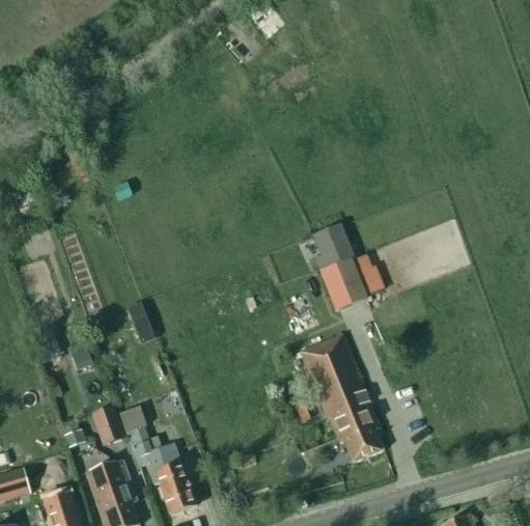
[(318,254),(309,258),(312,268),(316,266),(335,309),(366,297),(365,296),(381,289),(371,266),(370,266),(368,267),(363,253),(355,256),(340,222),(310,234),(315,247),(318,254)]
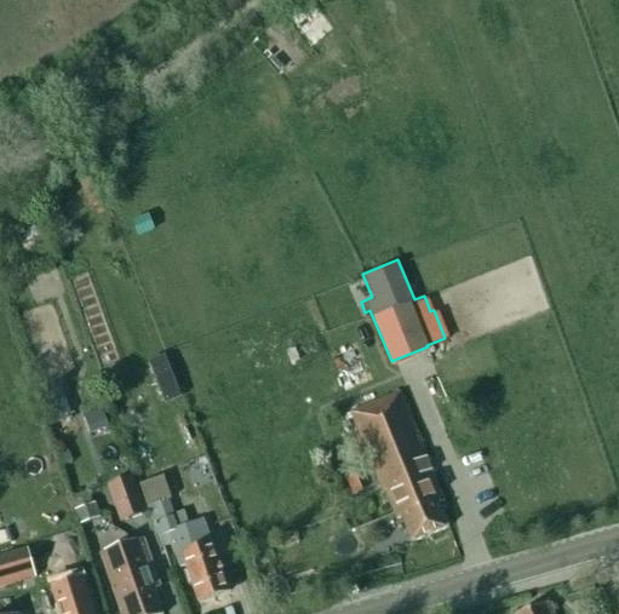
[(49,386),(53,419),(68,417),(63,384),(49,386)]
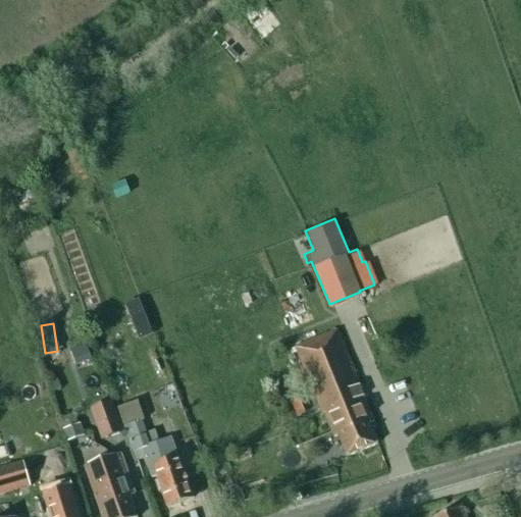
[(346,454),(376,441),(368,421),(371,419),(356,382),(358,381),(334,326),(293,345),(321,412),(322,411),(332,434),(336,433),(346,454)]
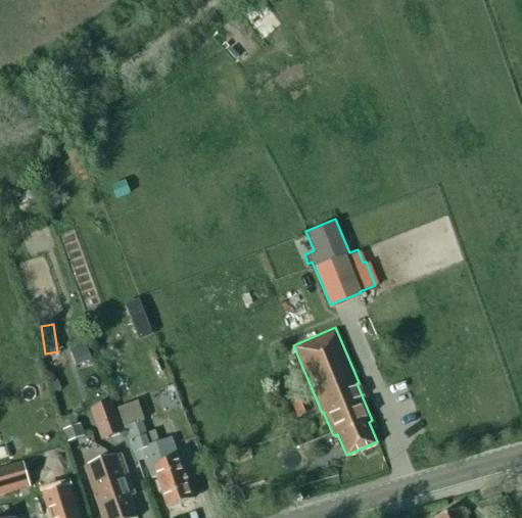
[(123,429),(110,398),(89,407),(101,437),(123,429)]
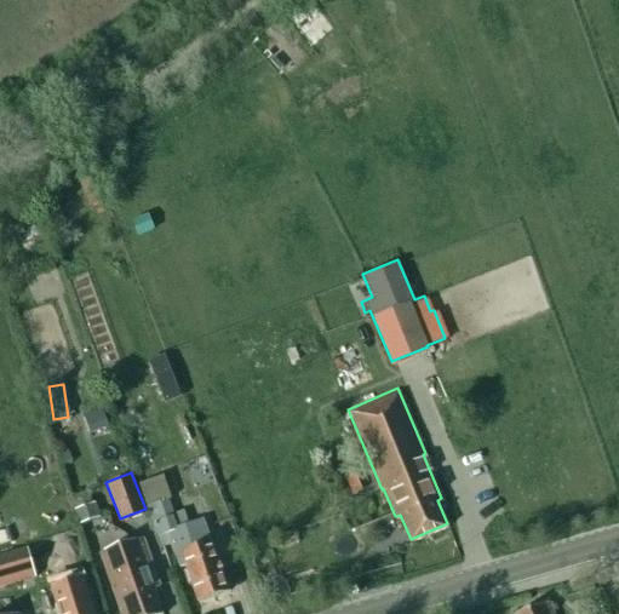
[(185,562),(198,598),(228,587),(202,517),(187,522),(182,509),(172,512),(159,475),(139,482),(170,568),(185,562)]
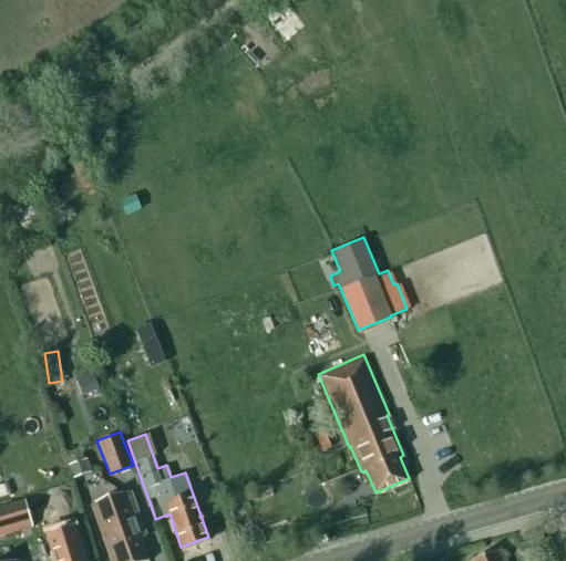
[(83,457),(79,446),(65,450),(73,476),(90,470),(85,457),(83,457)]
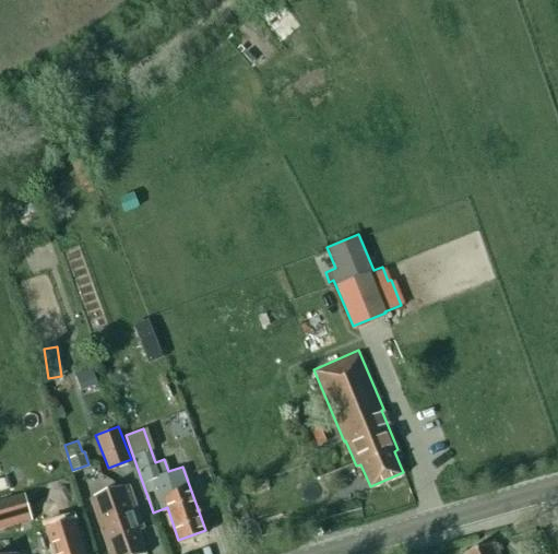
[(109,553),(140,553),(146,552),(138,530),(143,528),(127,483),(90,497),(109,553)]
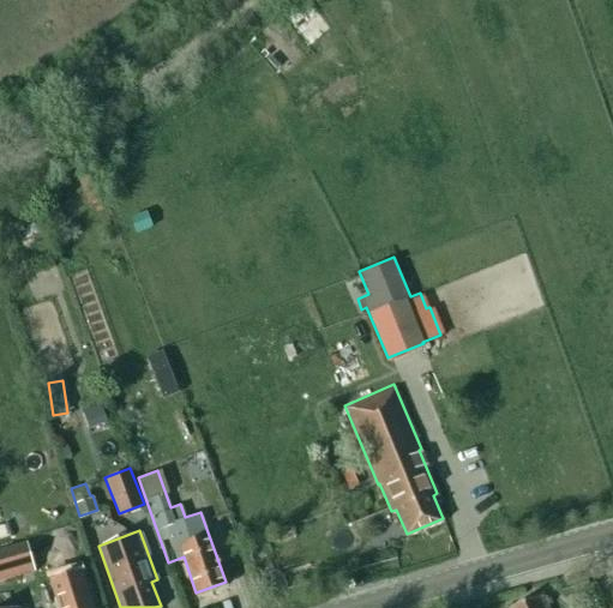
[(0,577),(34,567),(25,540),(0,547),(0,577)]
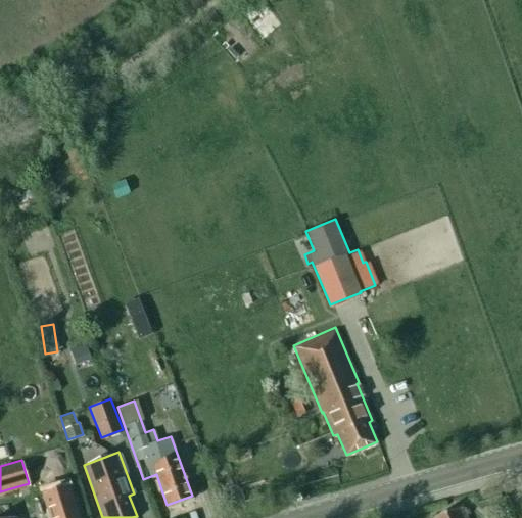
[(82,517),(72,484),(44,492),(51,517),(82,517)]
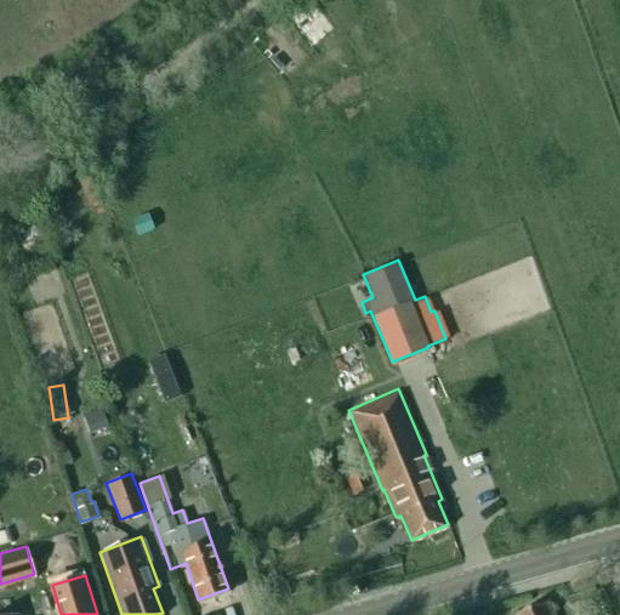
[(358,591),(357,582),(342,587),(343,594),(358,591)]
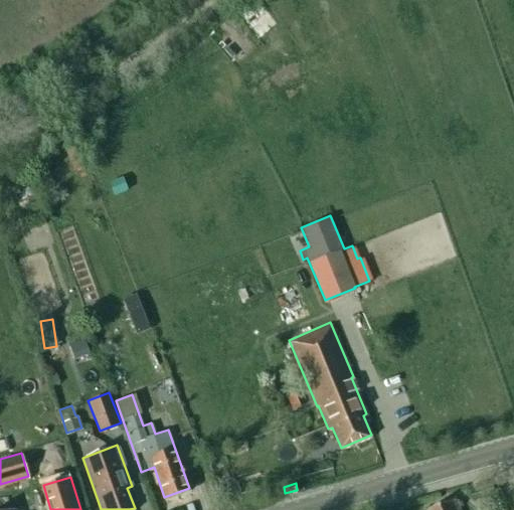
[(460,509),(455,497),(426,507),(426,509),(460,509)]
